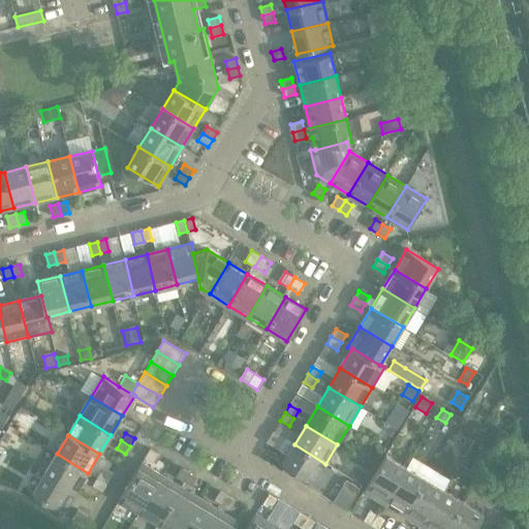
[(267,443),(261,450),(271,457),(276,448),(267,443)]
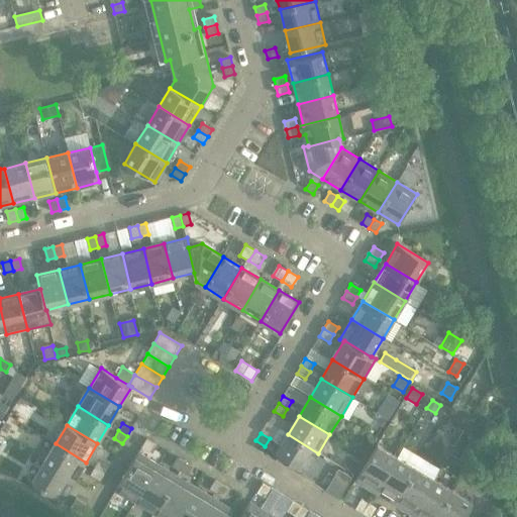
[(318,453),(288,434),(276,454),(306,473),(318,453)]
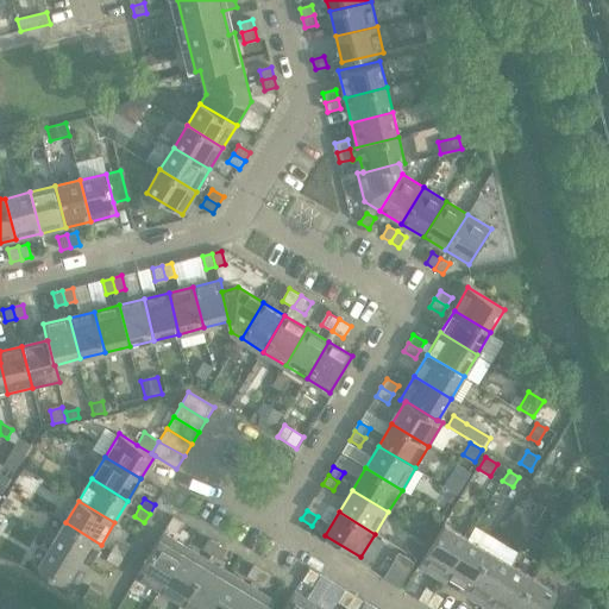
[(173,516),(167,527),(176,533),(182,522),(173,516)]
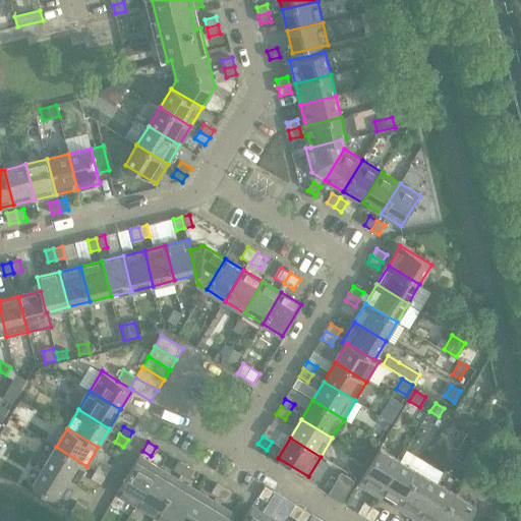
[(56,447),(44,466),(75,484),(87,466),(56,447)]
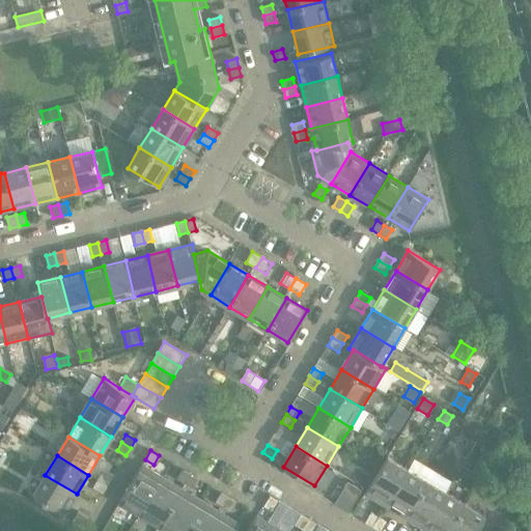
[(365,495),(385,506),(408,470),(388,457),(365,495)]
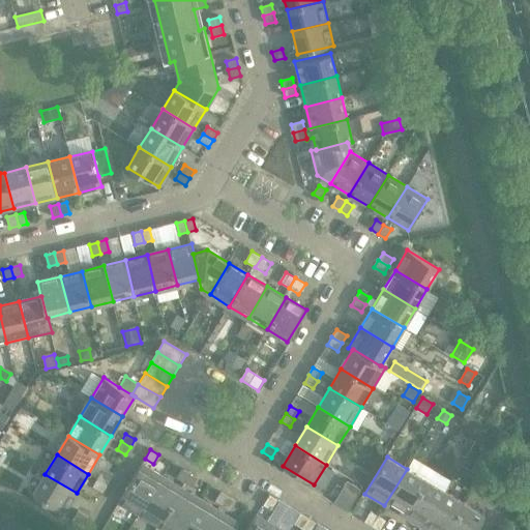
[(119,501),(140,513),(163,476),(142,464),(119,501)]
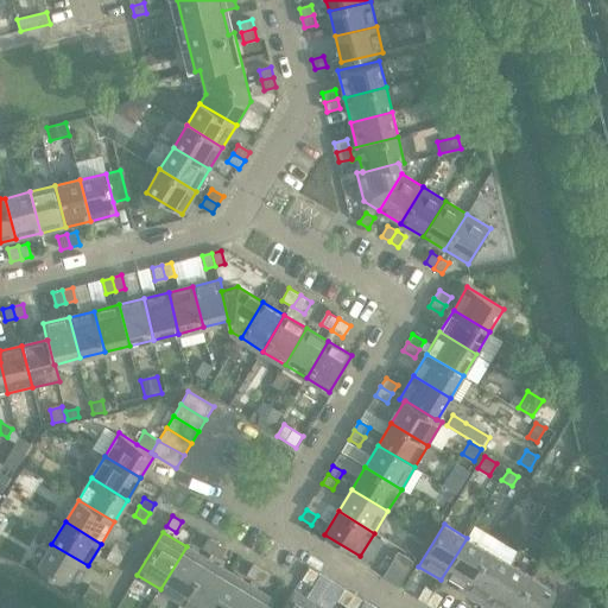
[(203,549),(211,553),(217,543),(209,538),(203,549)]
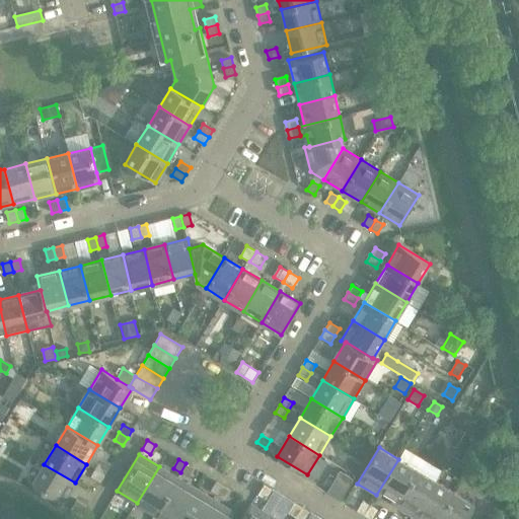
[(398,459),(376,495),(395,506),(418,470),(398,459)]
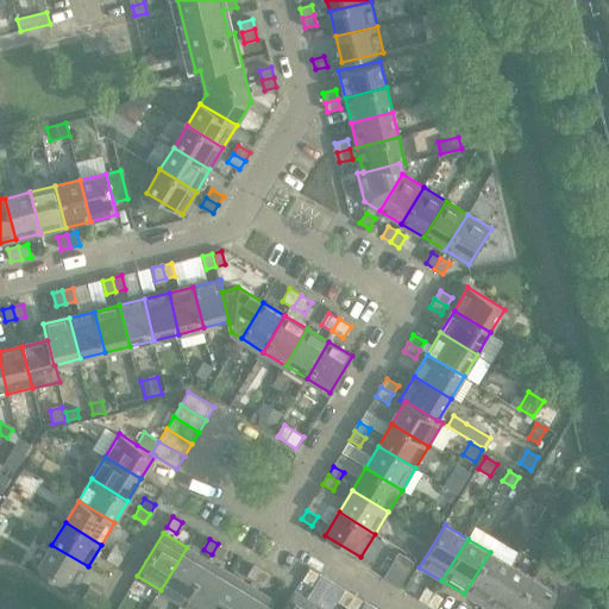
[(409,540),(403,550),(416,557),(422,548),(409,540)]
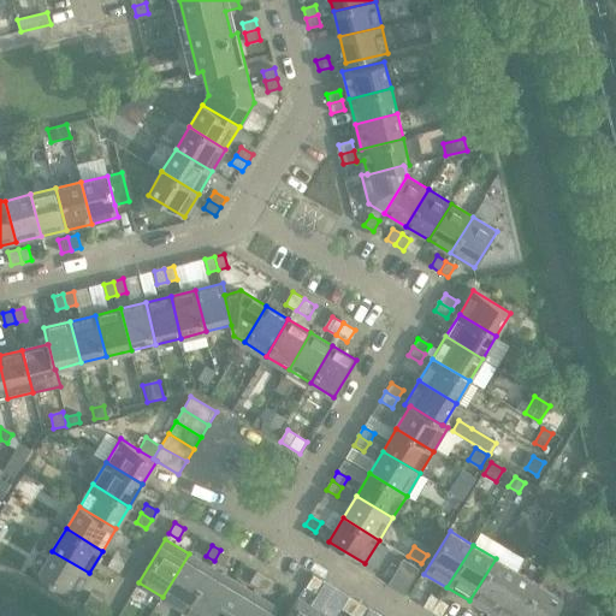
[(118,548),(112,557),(125,564),(130,555),(118,548)]
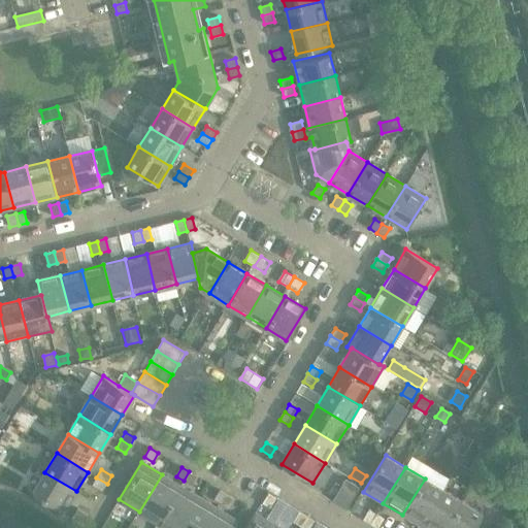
[(189,471),(184,481),(191,486),(197,476),(189,471)]
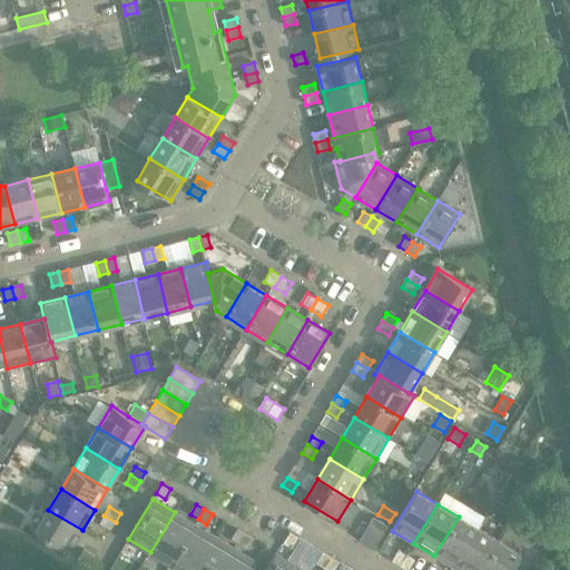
[(82,530),(48,510),(36,531),(69,552),(82,530)]
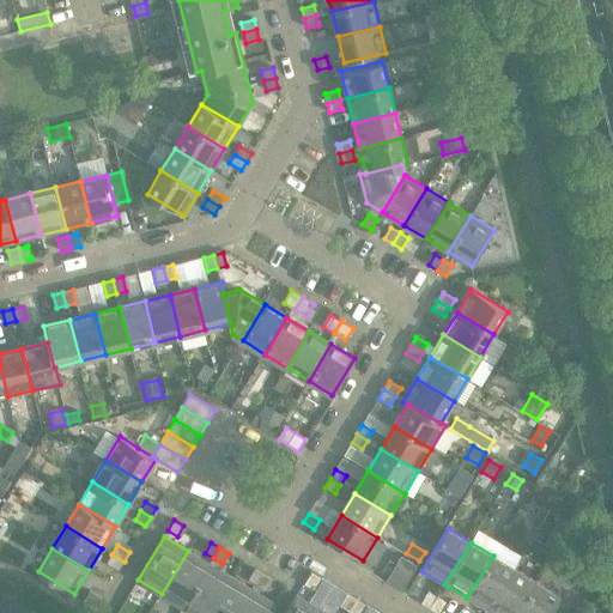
[(188,551),(162,594),(183,607),(210,564),(188,551)]
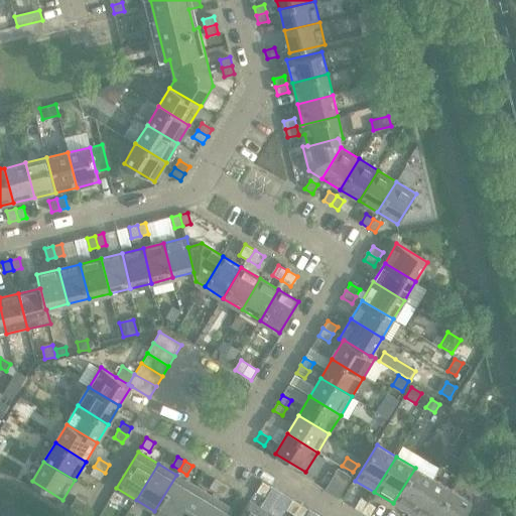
[(105,473),(94,467),(90,474),(100,480),(105,473)]
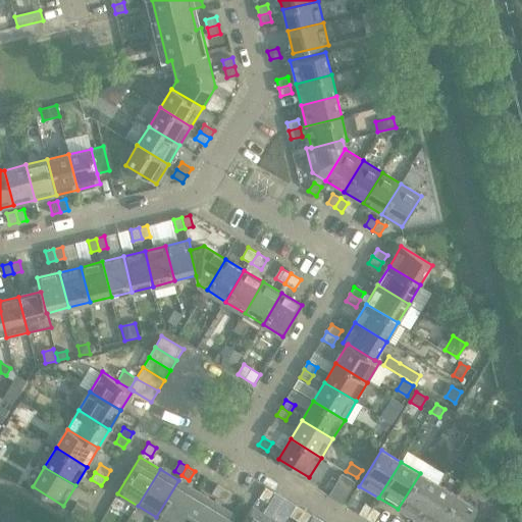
[(420,473),(398,509),(416,521),(438,484),(420,473)]
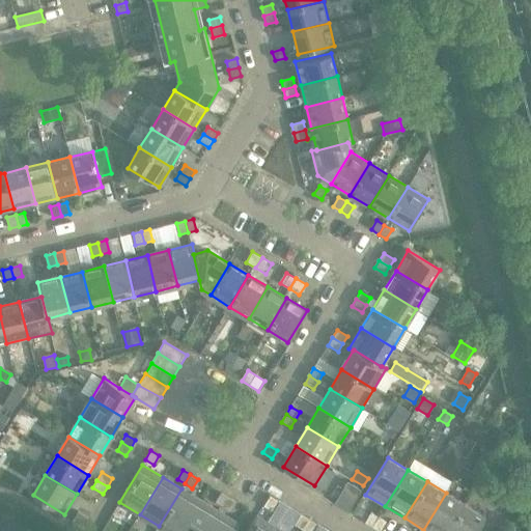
[(361,491),(347,482),(334,504),(348,512),(361,491)]
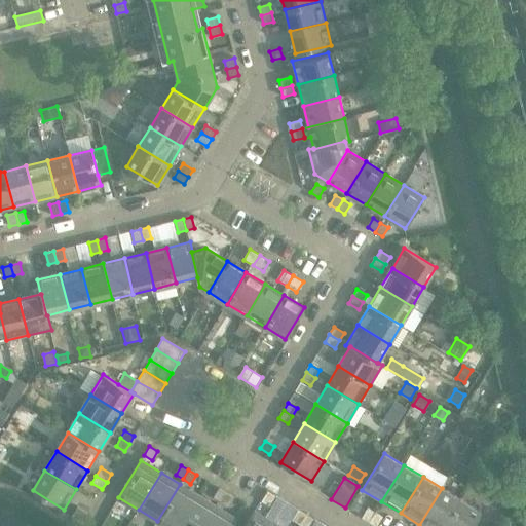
[(180,484),(157,521),(165,525),(180,525),(199,495),(180,484)]
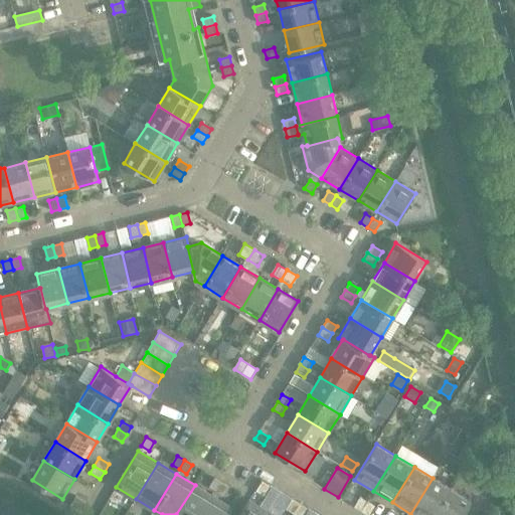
[(209,487),(216,491),(221,483),(214,478),(209,487)]
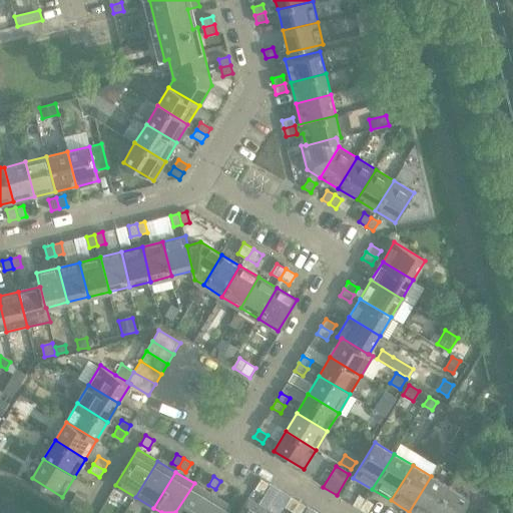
[(431,476),(409,512),(411,512),(433,512),(450,487),(431,476)]
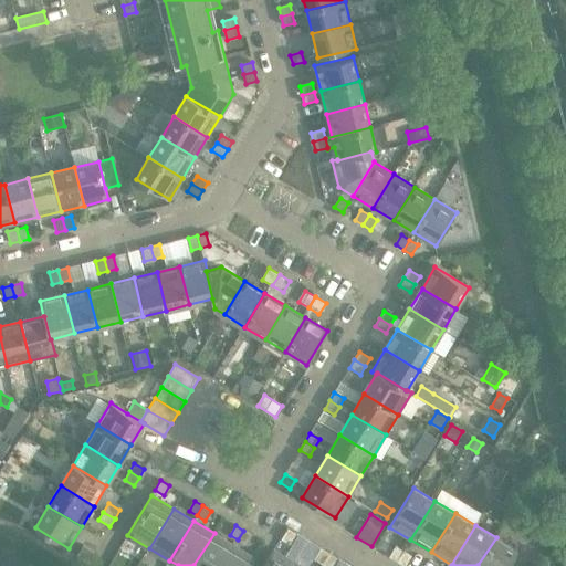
[(289,528),(282,540),(290,544),(296,534),(289,528)]
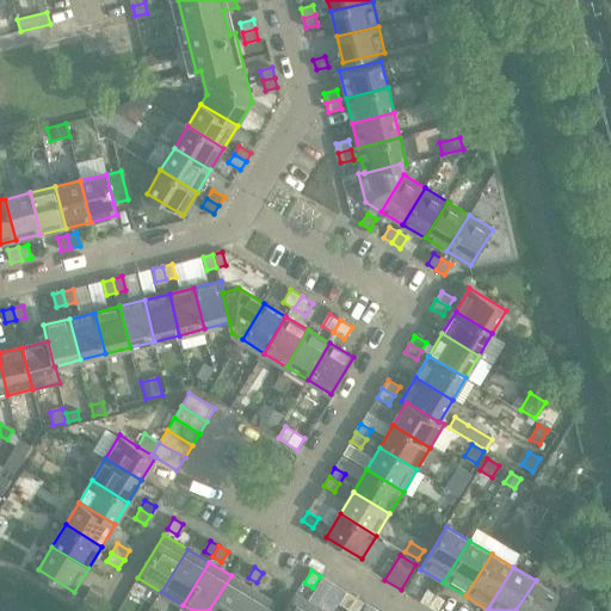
[(263,573),(257,582),(265,588),(272,578),(263,573)]
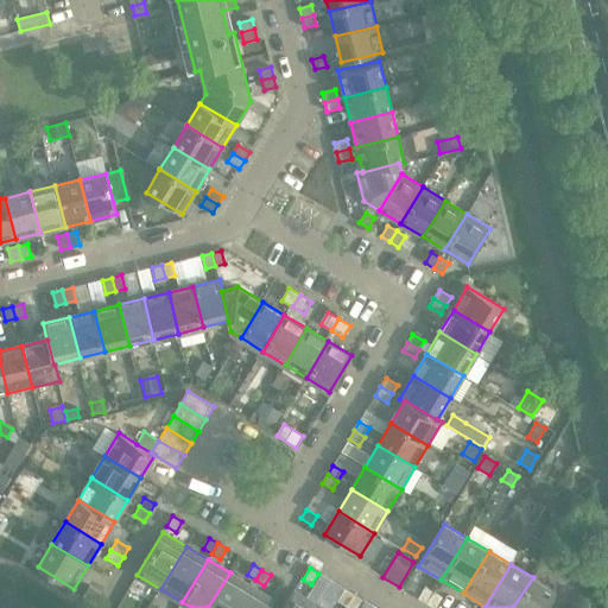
[(230,572),(208,607),(238,607),(252,587),(230,572)]
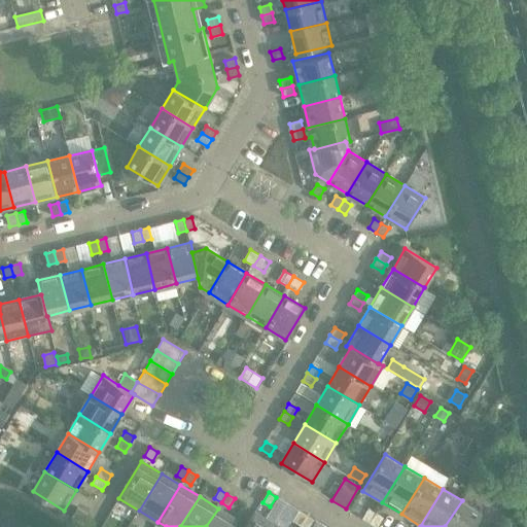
[(462,500),(445,526),(472,526),(482,513),(462,500)]
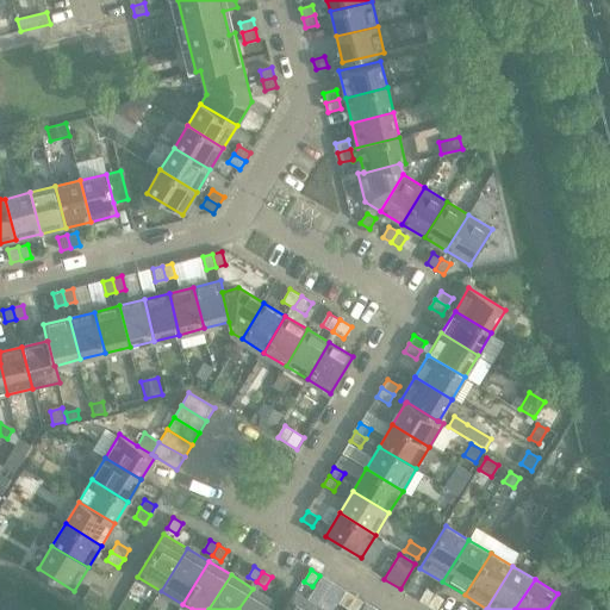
[(91,609),(92,609),(101,595),(89,587),(80,603),(91,609)]
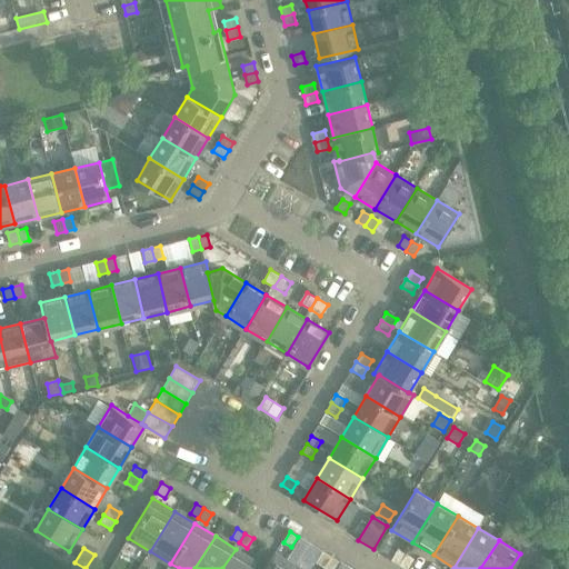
[(236,549),(222,568),(252,568),(258,561),(236,549)]
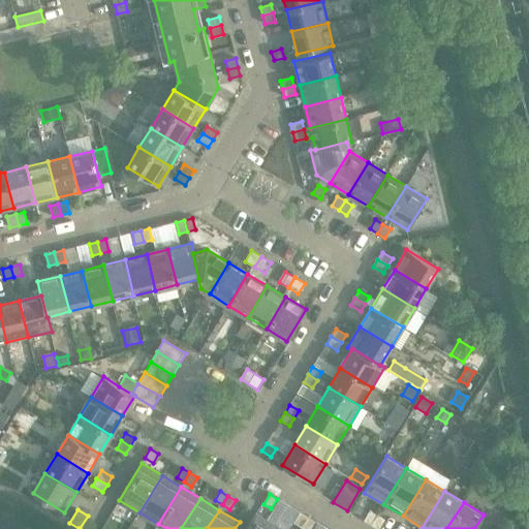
[(364,521),(371,525),(377,515),(370,510),(364,521)]
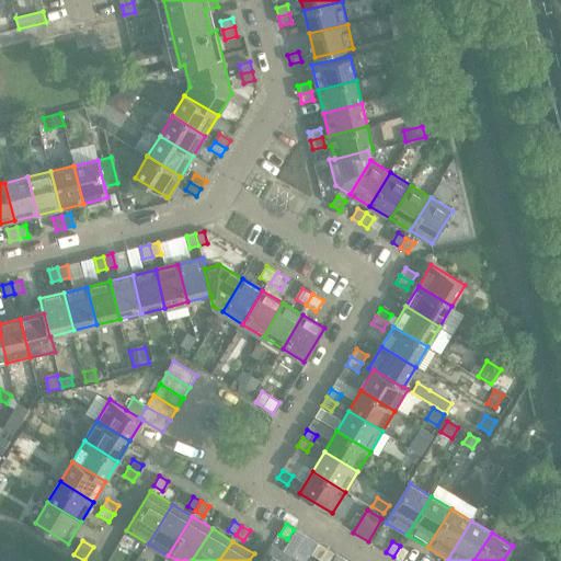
[(312,554),(320,559),(327,549),(319,544),(312,554)]
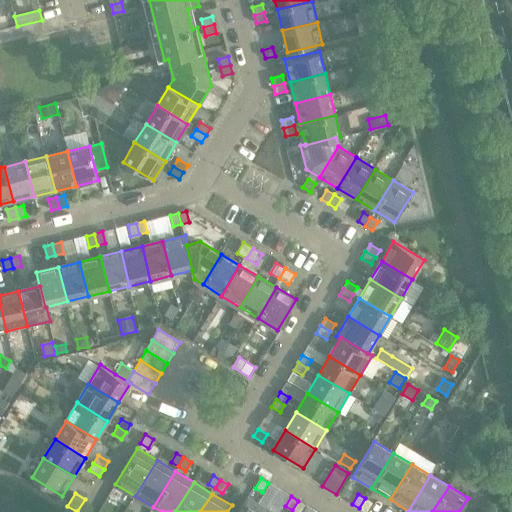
[(238,511),(265,511),(267,510),(247,498),(238,511)]
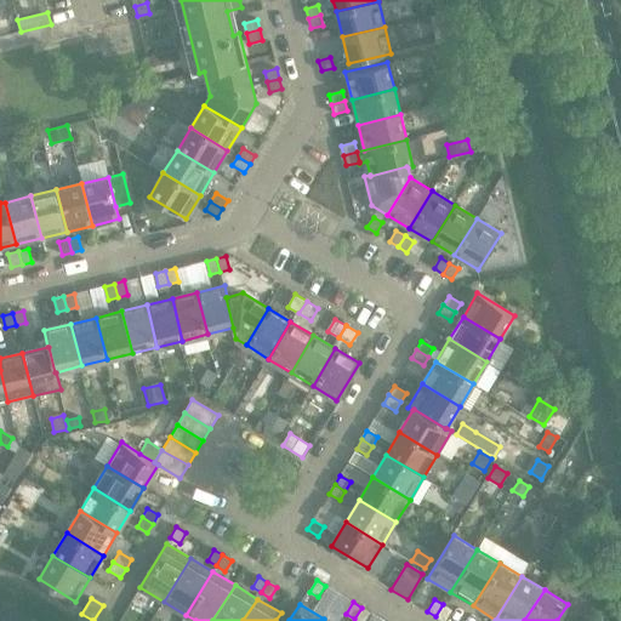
[(443,604),(436,616),(443,620),(444,620),(451,610),(443,604)]
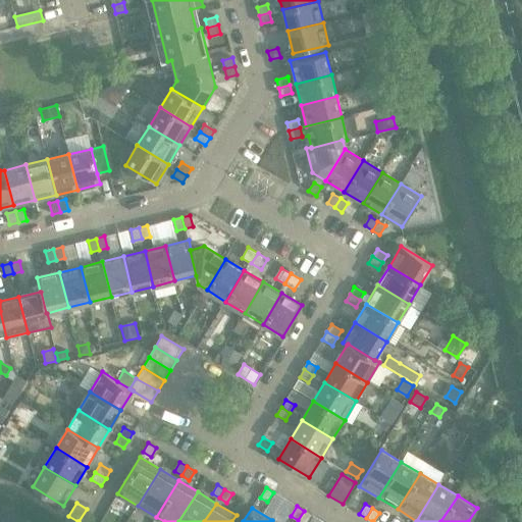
[(304,511),(298,520),(300,521),(306,521),(311,515),(304,511)]
